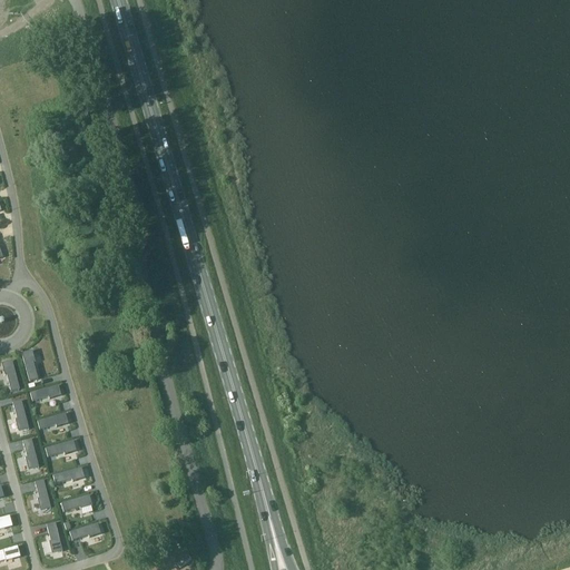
[(31,354),(21,357),(29,384),(38,382),(33,365),(35,365),(31,354)]
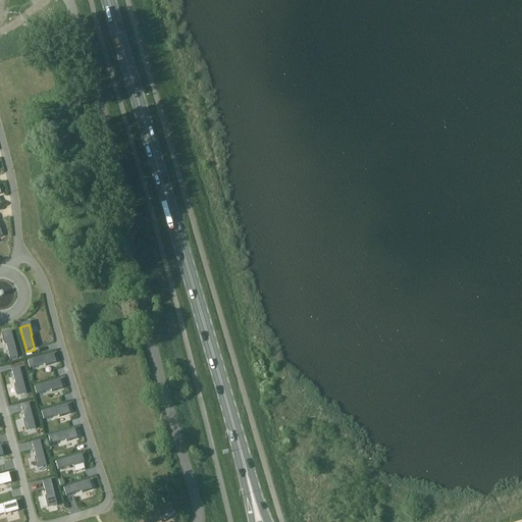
[(11,333),(2,335),(5,346),(6,346),(9,360),(17,358),(11,333)]
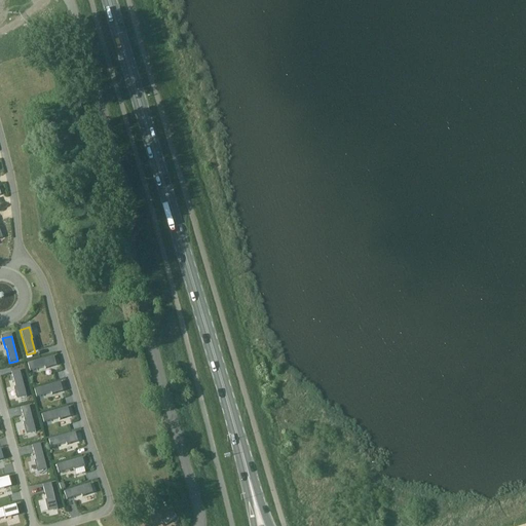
[(52,357),(28,364),(30,372),(44,368),(45,369),(54,366),(52,357)]
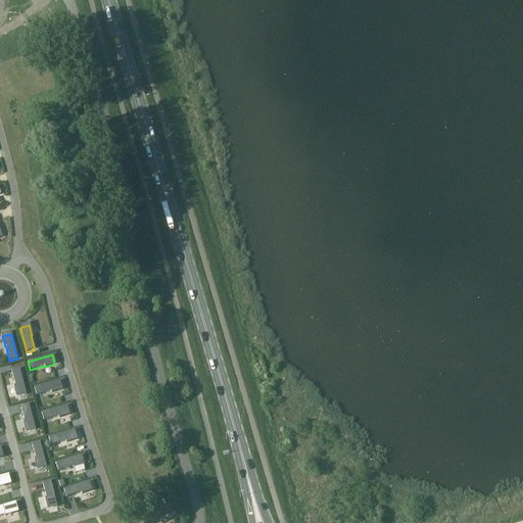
[(18,369),(10,371),(16,395),(25,393),(18,369)]
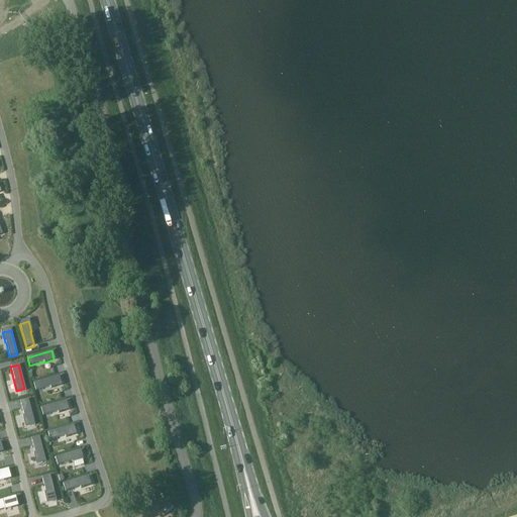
[(58,377),(33,384),(36,392),(50,387),(50,388),(61,385),(58,377)]
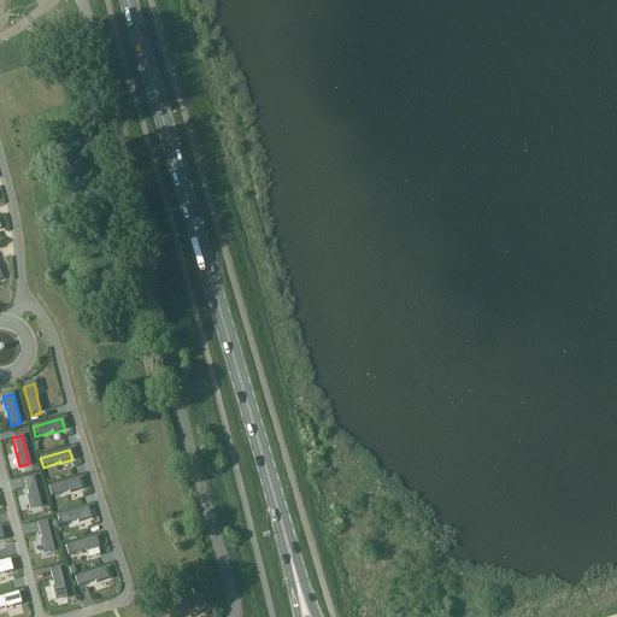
[(33,477),(24,480),(29,497),(28,498),(30,509),(41,506),(33,477)]
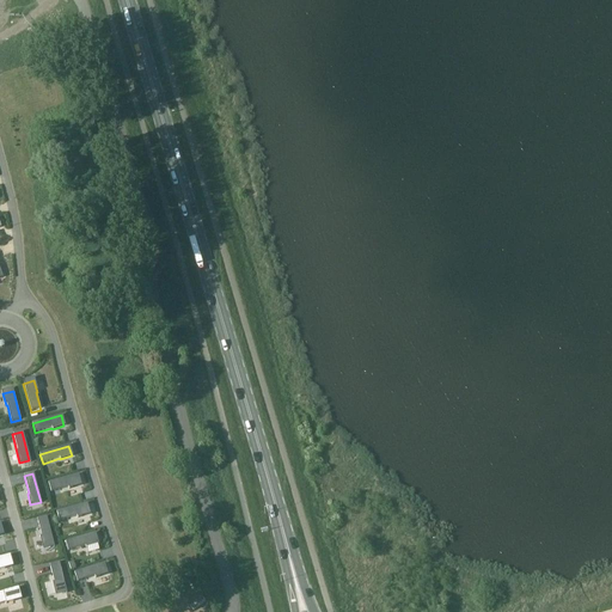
[(77,475),(48,483),(51,493),(68,488),(68,489),(80,485),(77,475)]
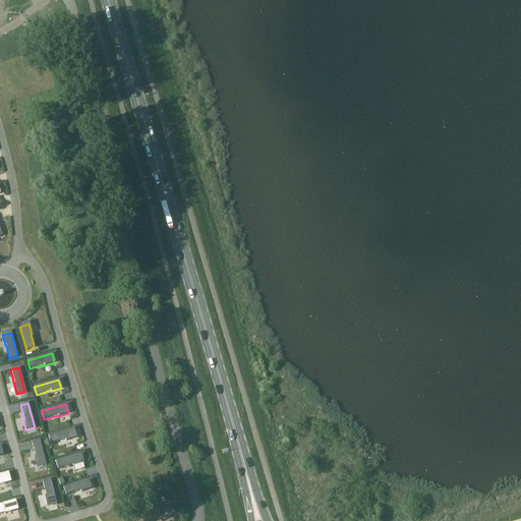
[(72,429),(48,437),(51,444),(65,440),(65,441),(75,438),(72,429)]
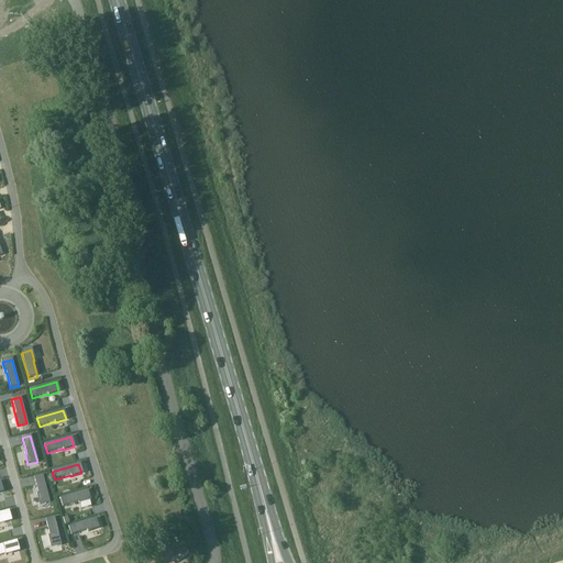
[(42,476),(33,478),(37,494),(36,494),(40,505),(50,503),(42,476)]
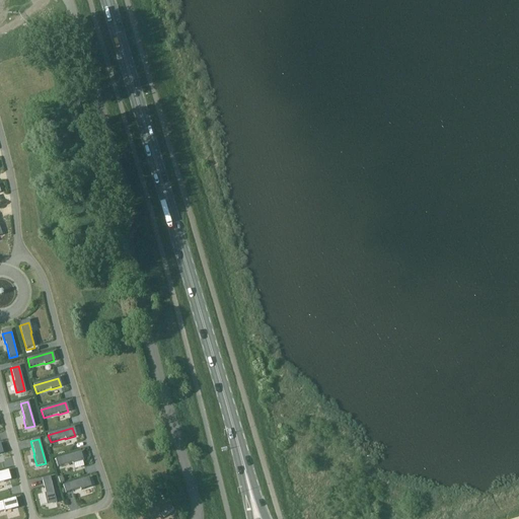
[(80,453),(56,459),(58,467),(72,463),(73,464),(82,461),(80,453)]
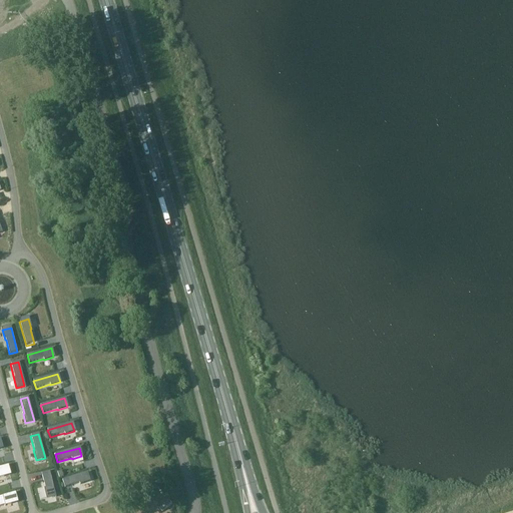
[(49,472),(41,474),(45,489),(44,489),(47,498),(55,496),(49,472)]
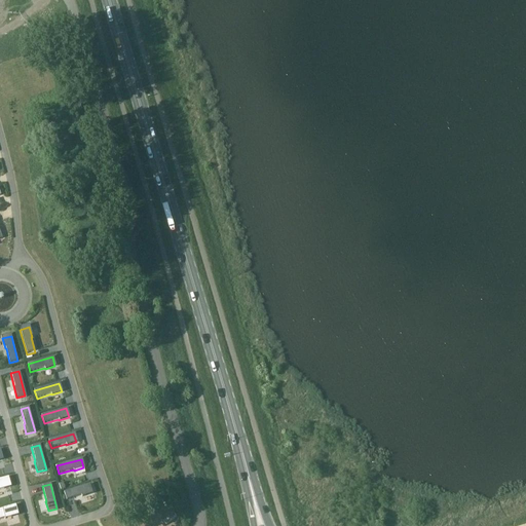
[(88,485),(64,493),(67,500),(81,496),(91,493),(88,485)]
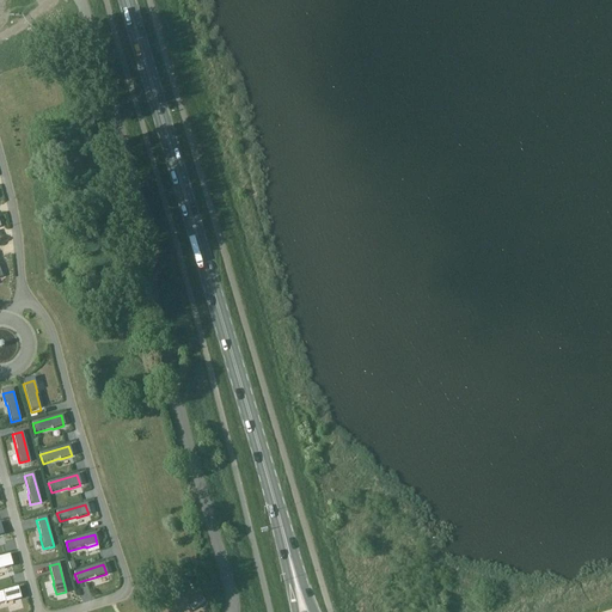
[(18,588),(0,592),(0,604),(5,603),(5,604),(20,599),(18,588)]
